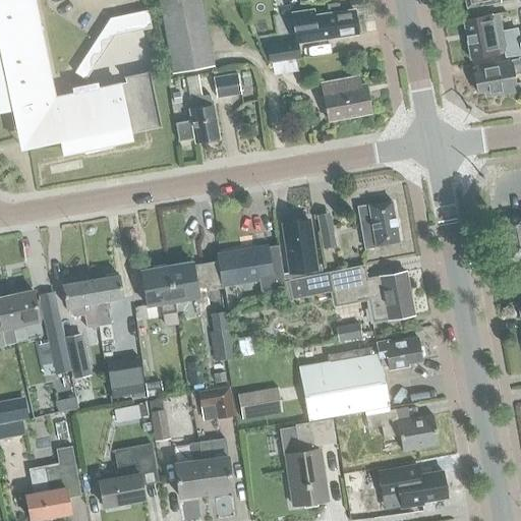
[(47,100),(25,0),(0,0),(0,111),(18,108),(19,115),(22,123),(27,130),(35,134),(43,136),(51,136),(59,135),(63,155),(82,151),(83,154),(120,146),(119,142),(154,135),(153,127),(160,125),(160,128),(162,128),(150,71),(123,77),(123,78),(124,78),(125,82),(98,89),(97,84),(99,83),(98,82),(71,89),(71,90),(72,90),(73,94),(47,100)]
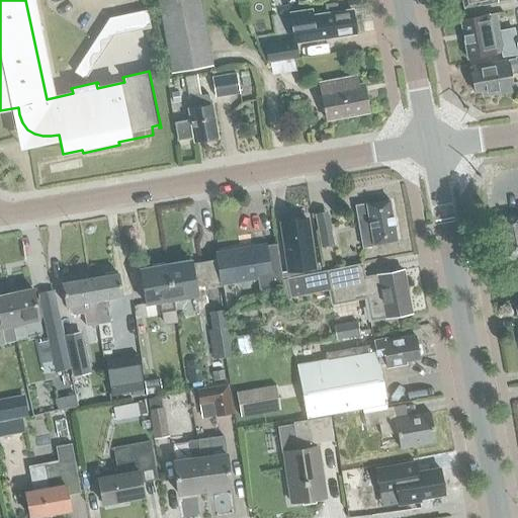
[(157,0),(170,75),(211,68),(199,0),(157,0)]
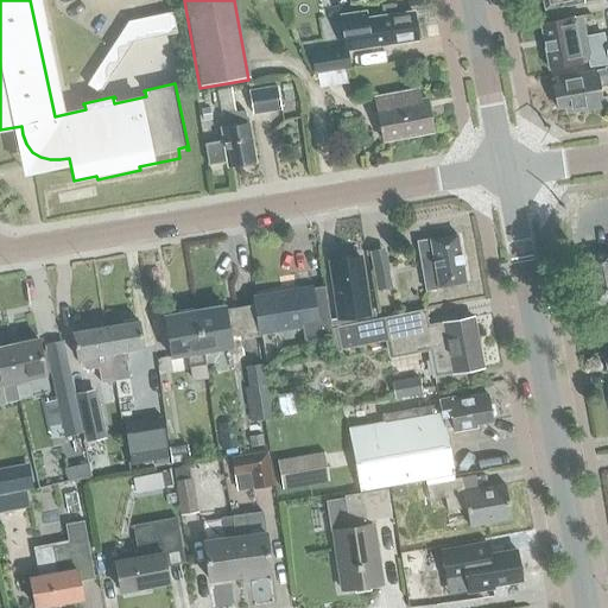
[(158,37),(171,35),(176,33),(172,13),(153,17),(158,37)]
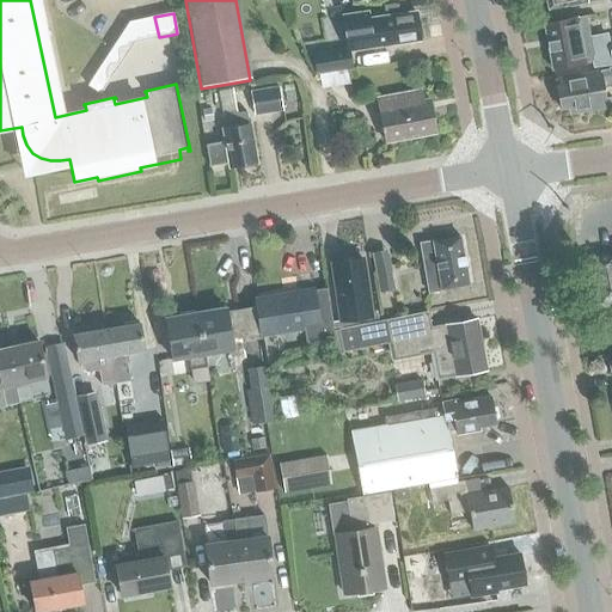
[(346,46),(361,43),(371,42),(372,49),(420,43),(416,14),(368,20),(367,13),(342,17),(346,46)]
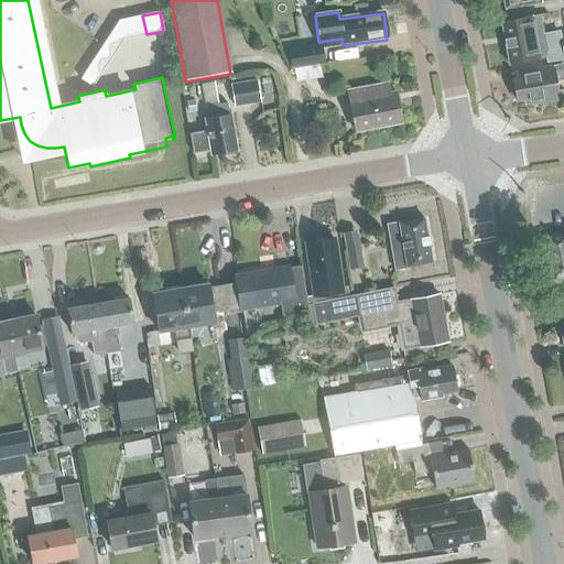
[(142,15),(123,20),(127,35),(125,36),(123,40),(147,34),(142,15)]
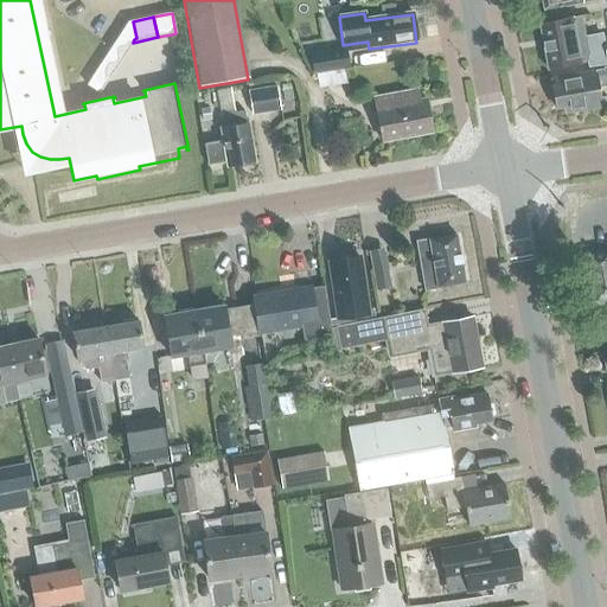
[(581,17),(540,25),(548,69),(588,62),(589,61),(587,50),(581,17)]
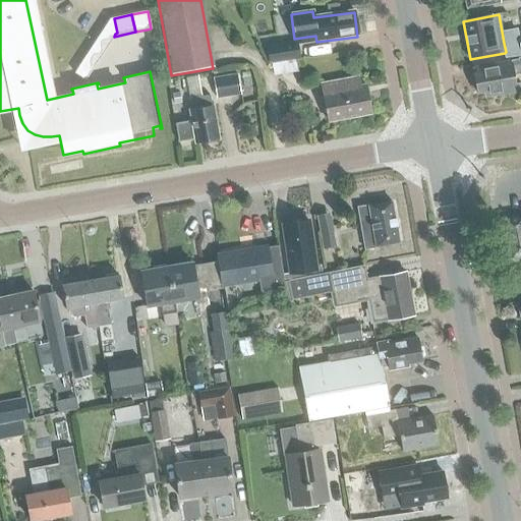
[(105,26),(115,34),(117,33),(114,18),(110,19),(105,26)]
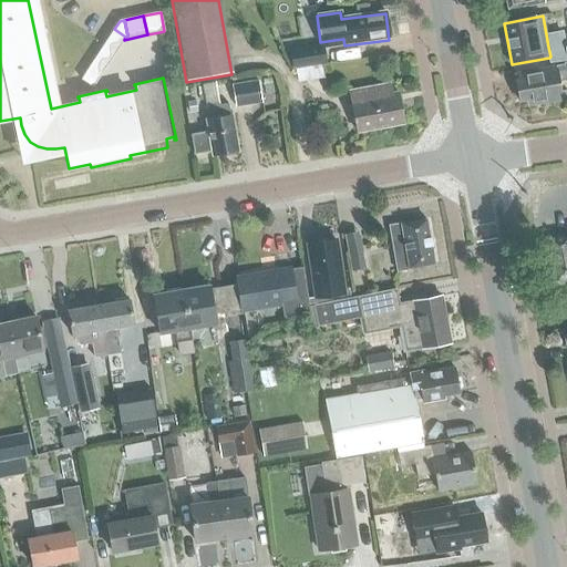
[(121,44),(124,40),(125,37),(114,29),(109,37),(121,44)]
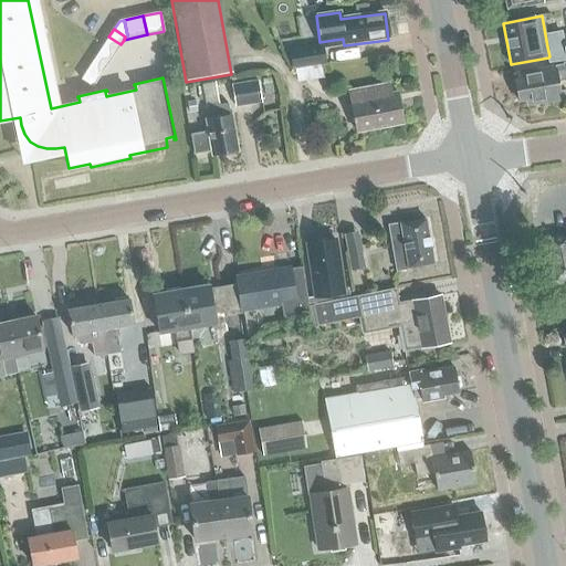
[(562,44),(547,46),(549,56),(548,58),(548,63),(565,61),(565,35),(561,37),(562,44)]
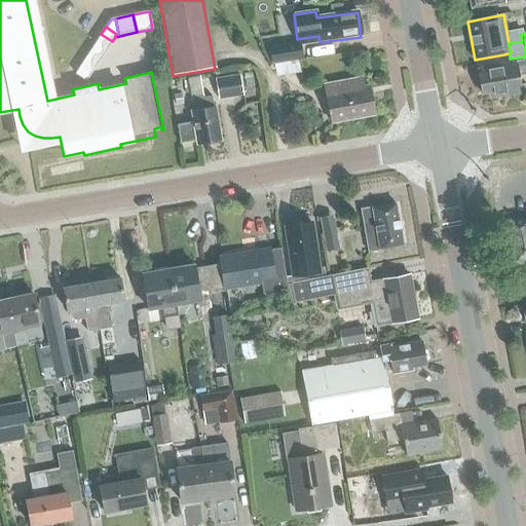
[(101,34),(97,40),(108,47),(112,41),(101,34)]
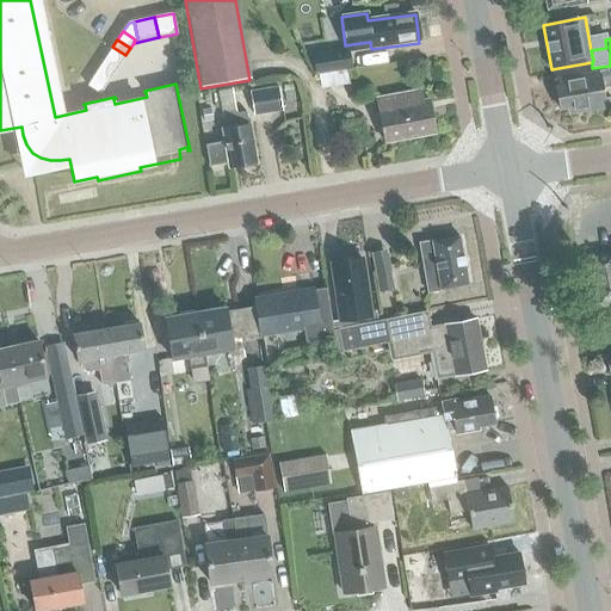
[(121,62),(125,55),(112,47),(107,54),(121,62)]
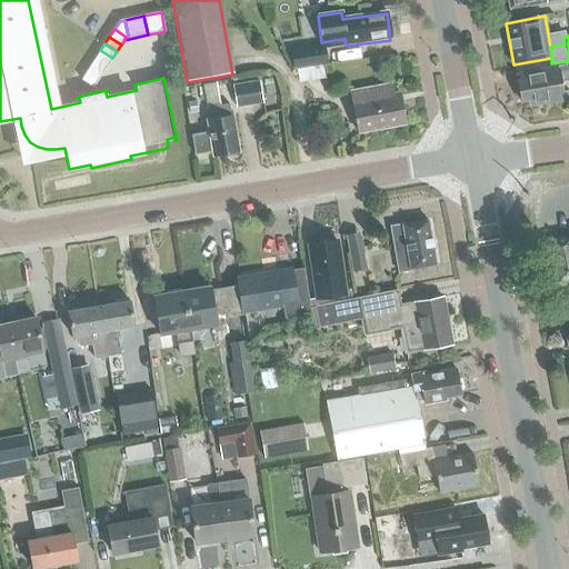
[(325,46),(290,51),(293,69),(297,69),(299,82),(325,78),(322,66),(328,65),(325,46)]
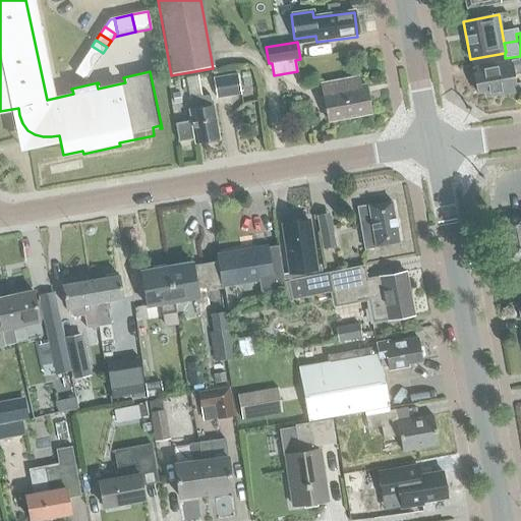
[(103,53),(92,46),(88,53),(99,60),(103,53)]
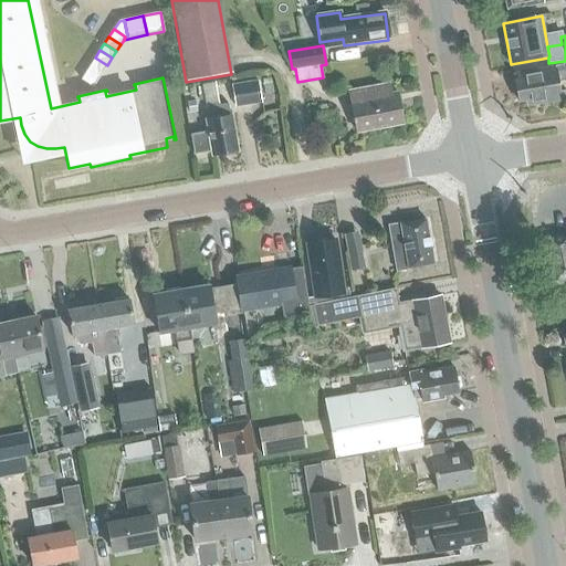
[(95,58),(91,64),(103,72),(107,65),(95,58)]
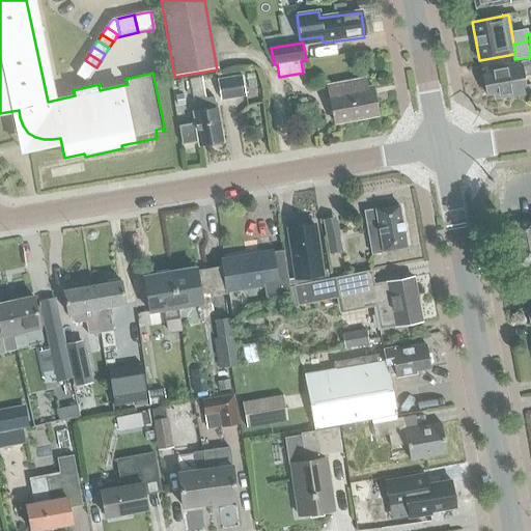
[(96,67),(85,60),(81,66),(92,74),(96,67)]
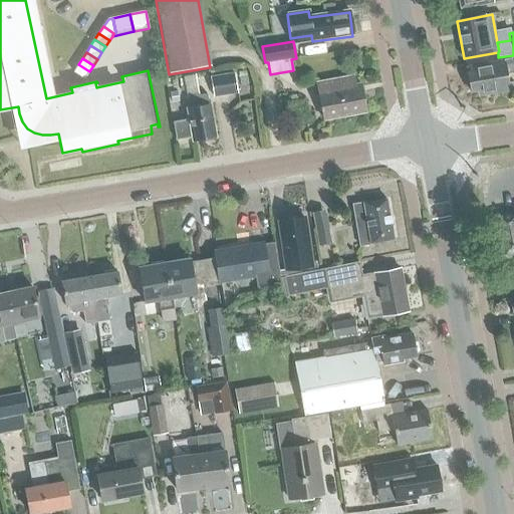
[(513,75),(513,74),(513,58),(510,60),(510,62),(503,63),(503,61),(467,68),(468,73),(466,74),(469,92),(477,91),(478,96),(507,90),(504,73),(513,72),(513,75)]
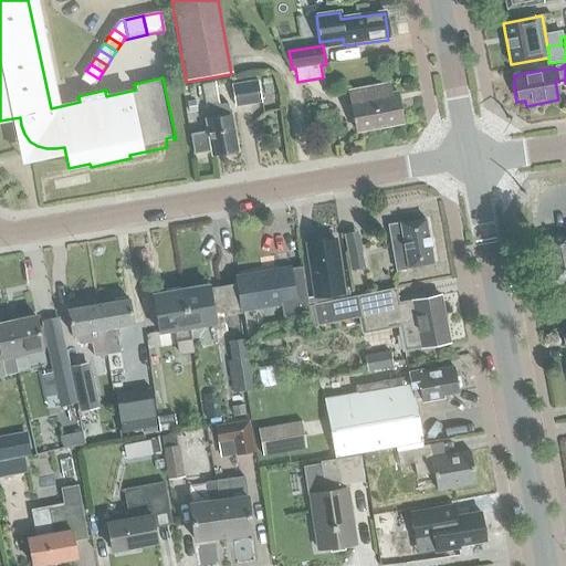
[(81,80),(93,87),(98,79),(86,71),(81,80)]
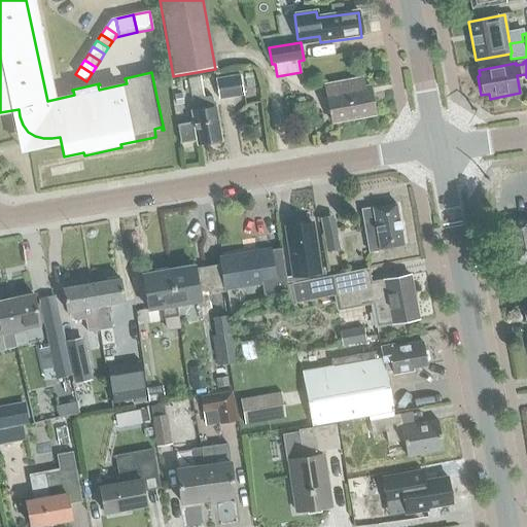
[(215,79),(218,100),(244,97),(240,75),(215,79)]
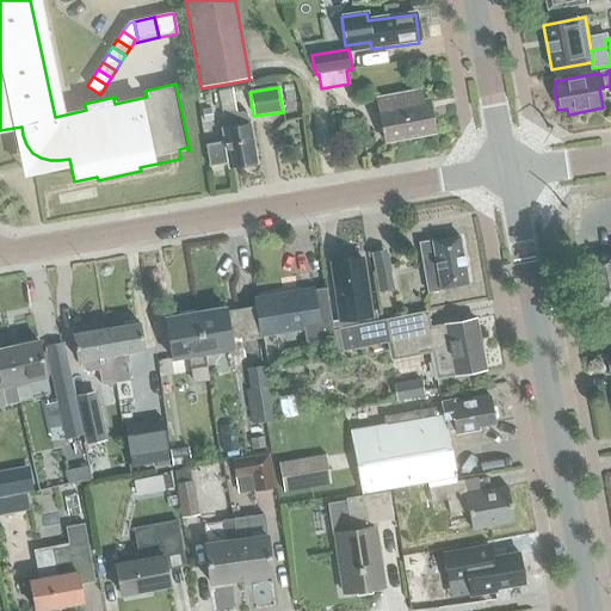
[(376,100),(384,143),(434,134),(429,103),(421,104),(419,92),(376,100)]
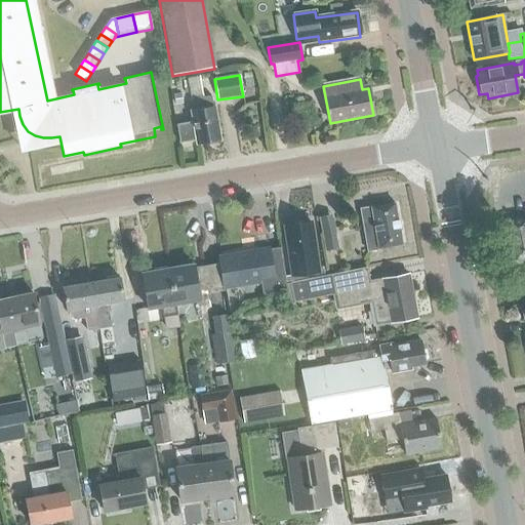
[(191,112),(193,122),(176,125),(179,144),(196,142),(197,146),(219,142),(212,96),(192,101),(193,112),(191,112)]
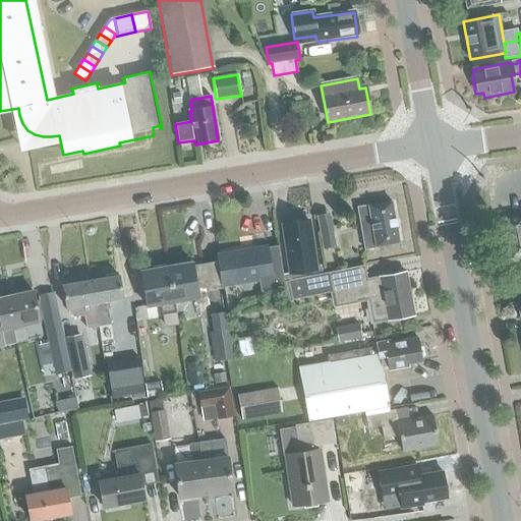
[(399,242),(392,201),(368,207),(368,206),(357,208),(364,249),(375,247),(375,246),(399,242)]
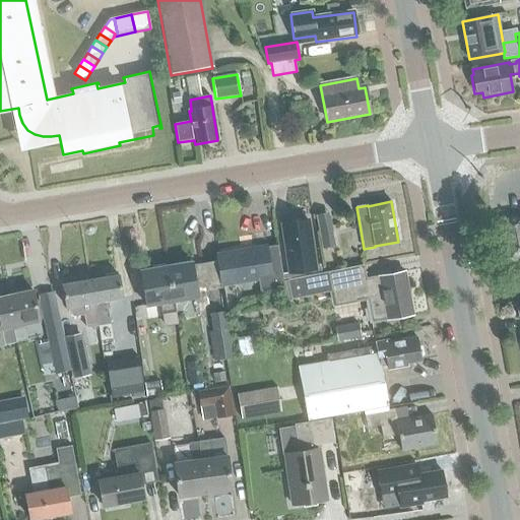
[(519,216),(501,220),(508,258),(519,255),(519,216)]
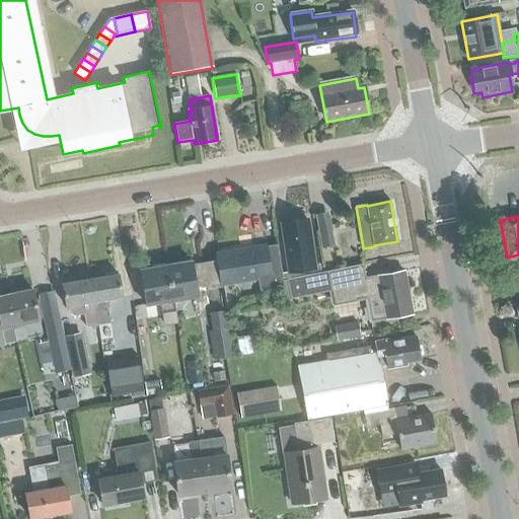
[(313,264),(307,220),(282,224),(289,272),(302,270),(314,269),(313,264)]
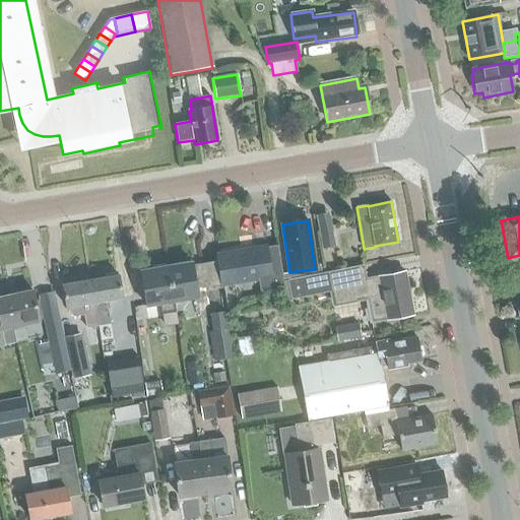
[(331,229),(319,231),(322,249),(334,246),(331,229)]
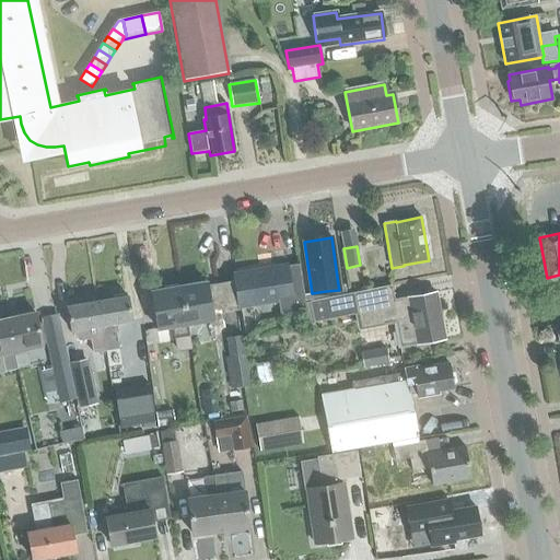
[(306,311),(299,264),(232,275),(233,280),(237,305),(237,306),(278,300),(280,315),(306,311)]
